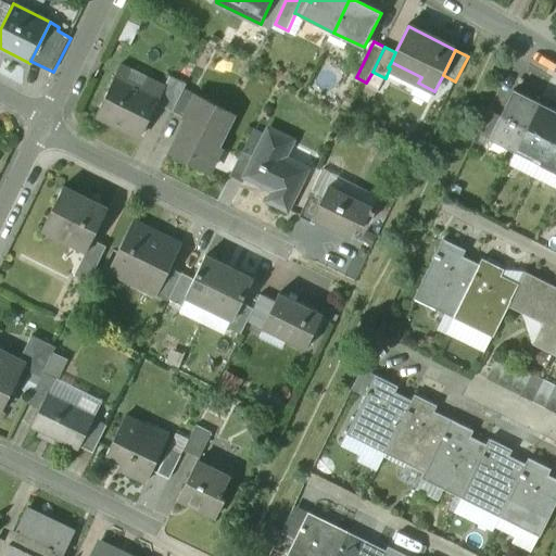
[(421,77),(391,62),(388,67),(390,68),(387,75),(415,89),(418,83),(421,77)]
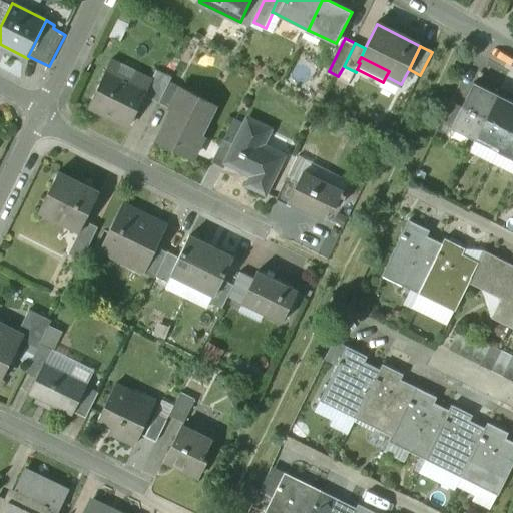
[(153,80),(113,59),(89,106),(120,122),(124,114),(135,119),(146,96),(148,91),(147,91),(153,80)]
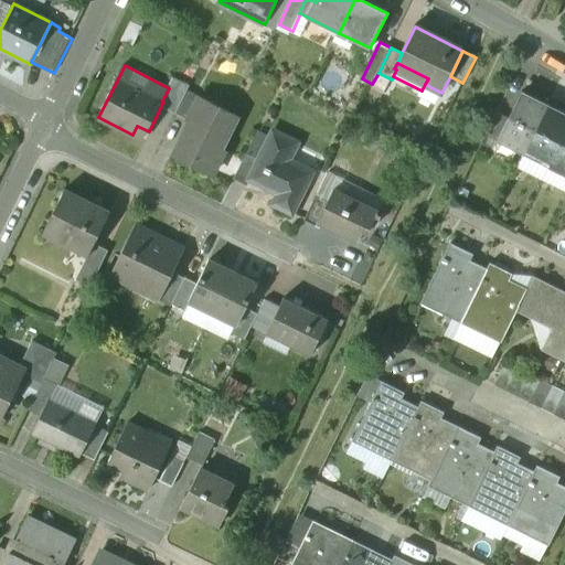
[(190,87),(173,78),(169,88),(162,100),(163,100),(161,106),(177,114),(189,91),(190,87)]
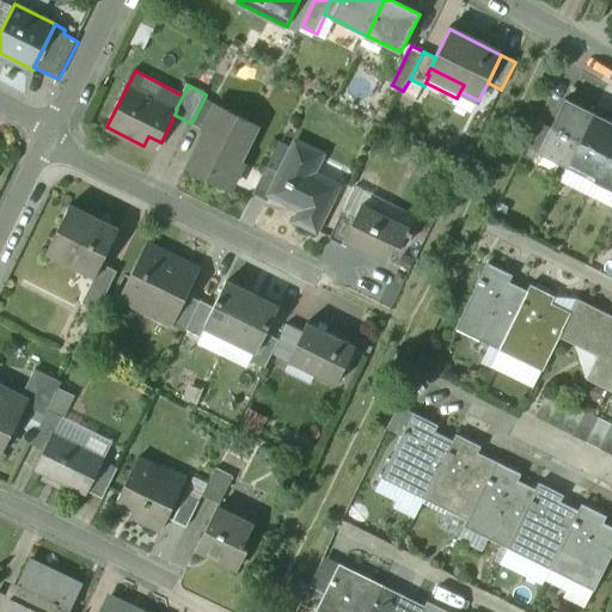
[(218,105),(204,98),(191,123),(204,130),(218,105)]
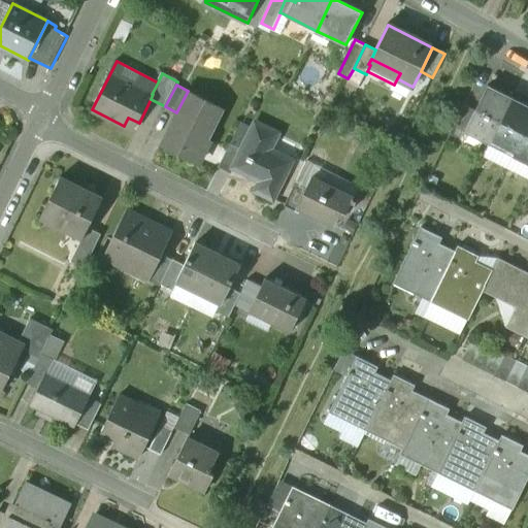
[(514,98),(489,86),(476,110),(466,132),(491,143),(514,98)]
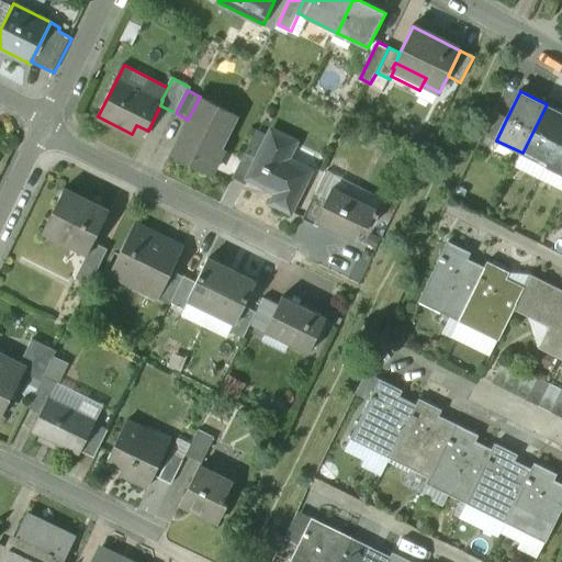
[(237,115),(200,97),(188,120),(191,121),(173,155),(209,172),(237,115)]
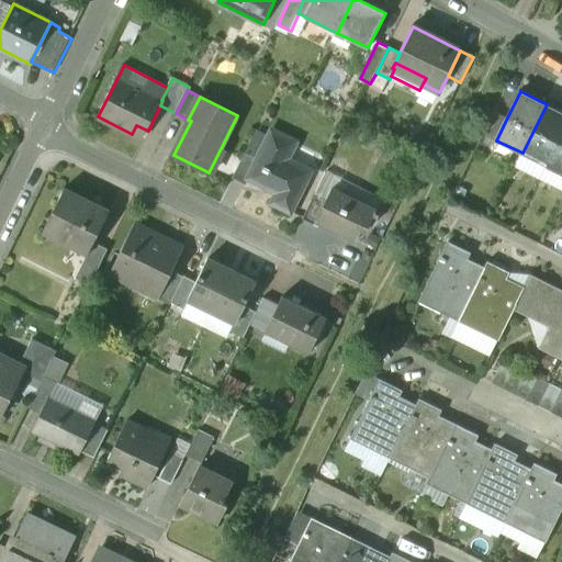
[(561,135),(561,111),(547,104),(523,153),(547,166),(561,135)]
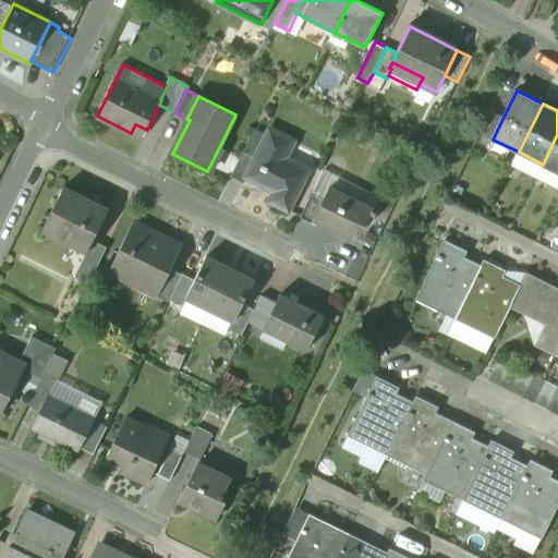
[(490,111),(480,133),(493,140),(504,117),(490,111)]
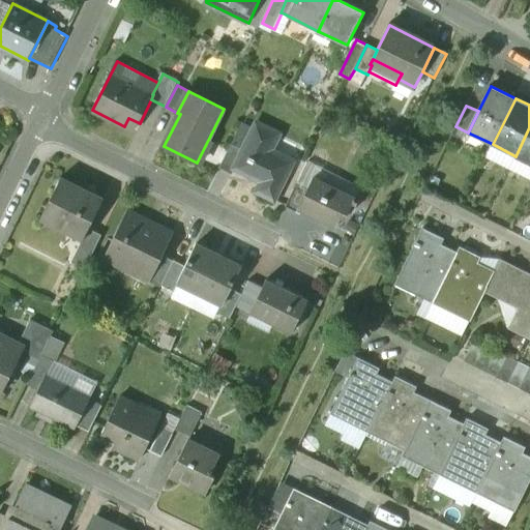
[(275,134),(256,124),(234,169),(260,181),(256,190),(274,200),(293,162),(267,149),(275,134)]
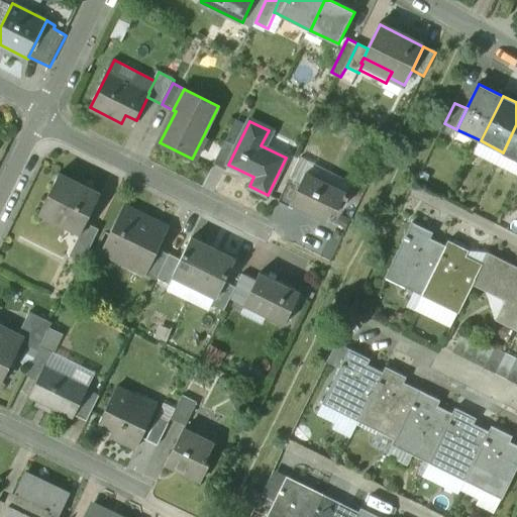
[(516,124),(503,152),(516,159),(516,124)]
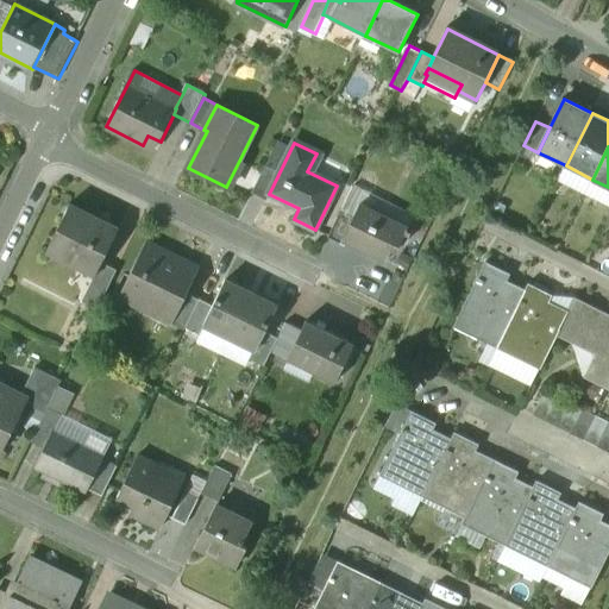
[(383,203),(352,188),(341,211),(353,217),(341,240),(384,261),(402,225),(378,214),(383,203)]
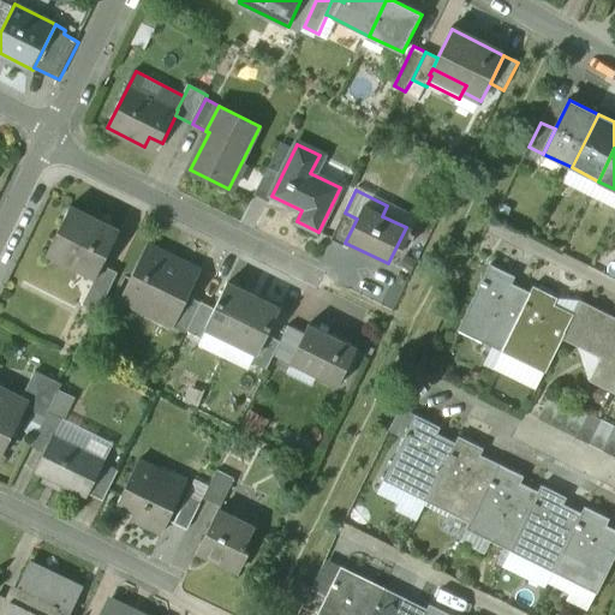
[(121,231),(72,206),(49,254),(99,278),(102,269),(121,231)]
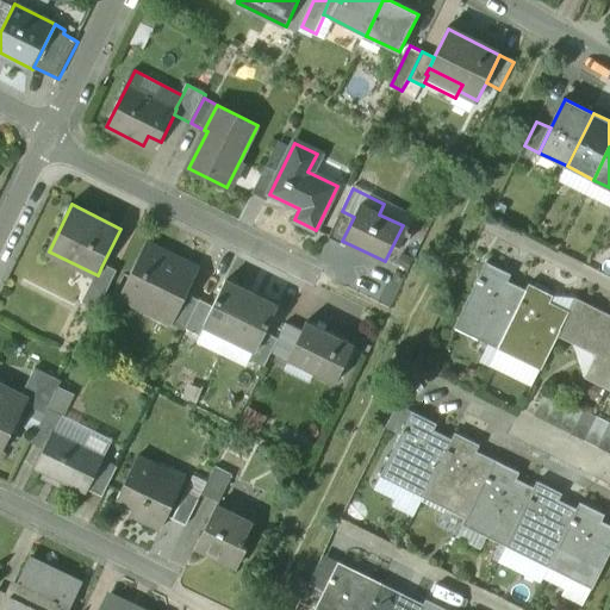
[(342,241),(354,217),(342,211),(341,211),(328,238),(341,244),(342,241)]
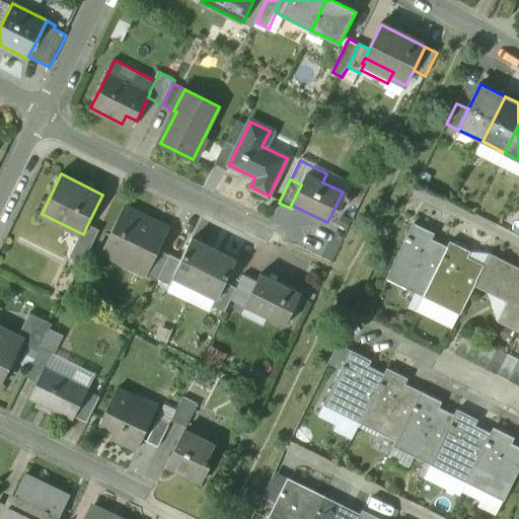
[(125,207),(102,252),(146,275),(148,271),(150,272),(160,251),(171,228),(155,220),(154,222),(125,207)]
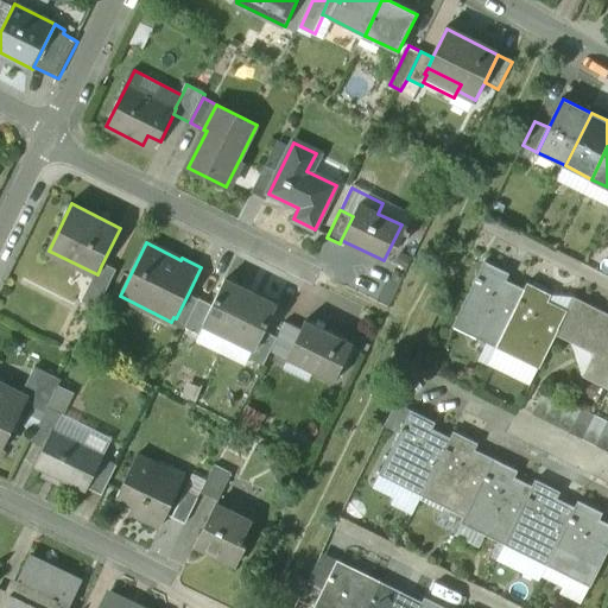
[(486,263),(460,316),(481,325),(476,336),(498,347),(502,336),(524,293),(505,284),(510,274),(486,263)]
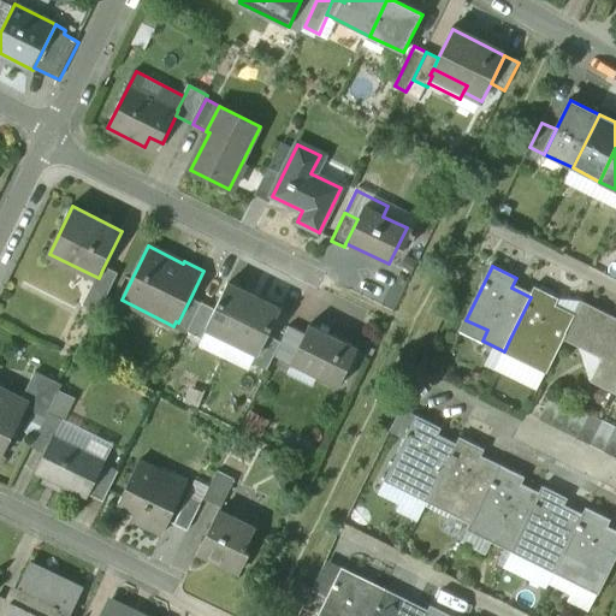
[(99,278),(86,304),(100,312),(118,277),(102,270),(99,278)]
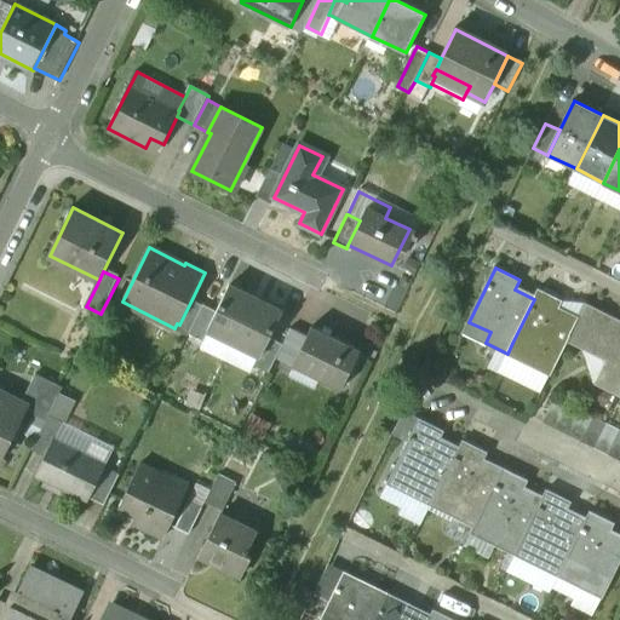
[(282,313),(229,286),(217,311),(207,331),(210,331),(259,356),(260,356),(270,338),(282,313)]
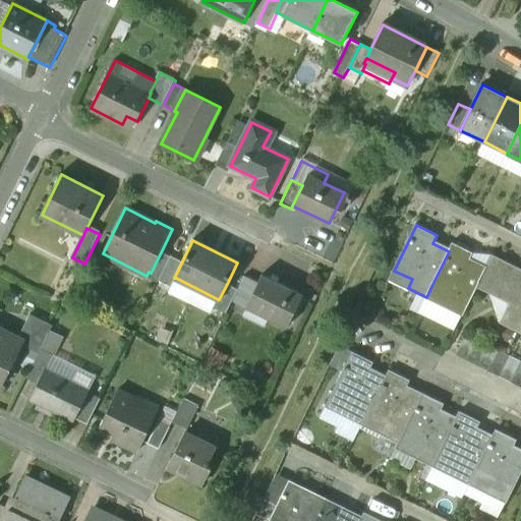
[(474,253),(453,243),(449,251),(430,288),(449,297),(445,306),(463,315),(479,282),(485,270),(470,262),(474,253)]
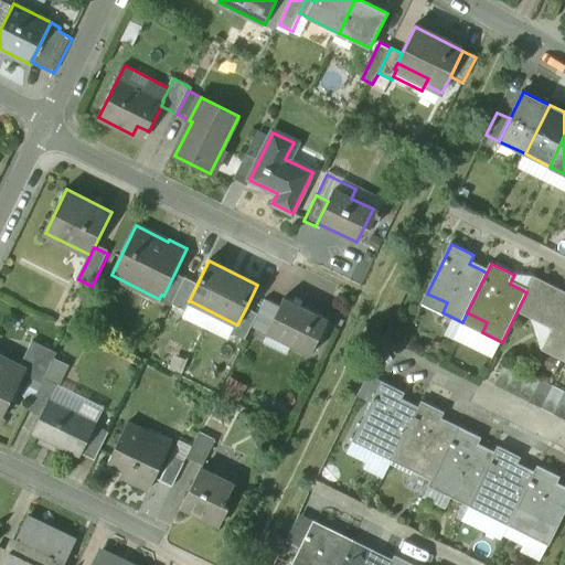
[(174,274),(163,296),(161,295),(159,299),(172,306),(173,304),(185,279),(174,274)]
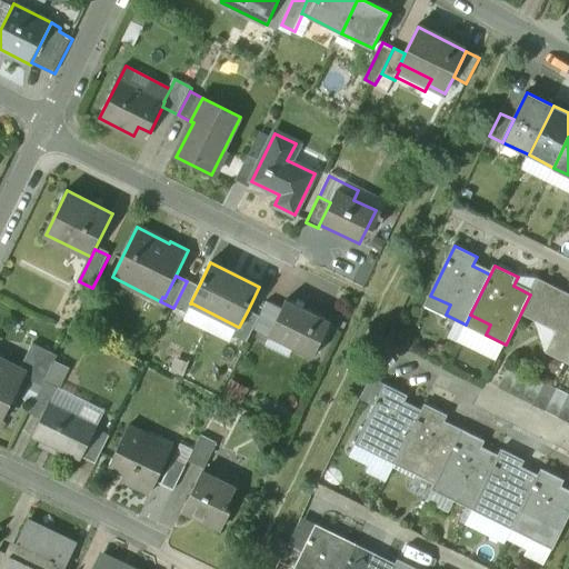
[(568,293),(538,279),(530,295),(523,308),(565,328),(552,355),(568,362),(568,293)]
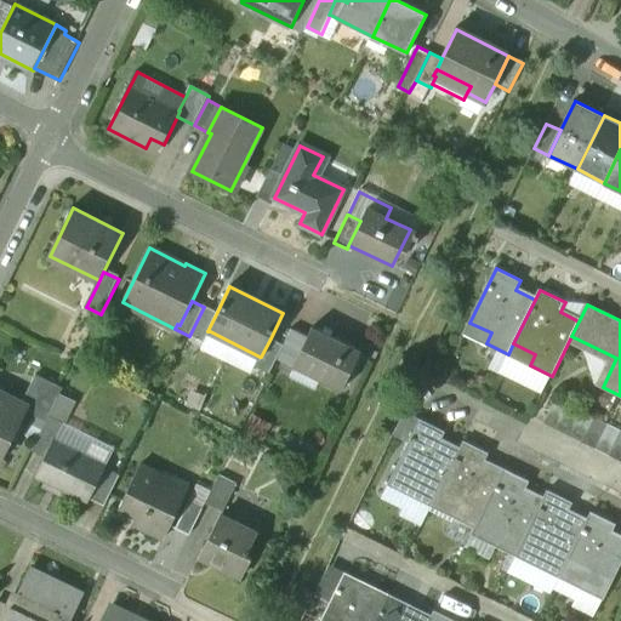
[(204,307),(191,334),(205,341),(210,331),(208,331),(217,312),(204,306),(204,307)]
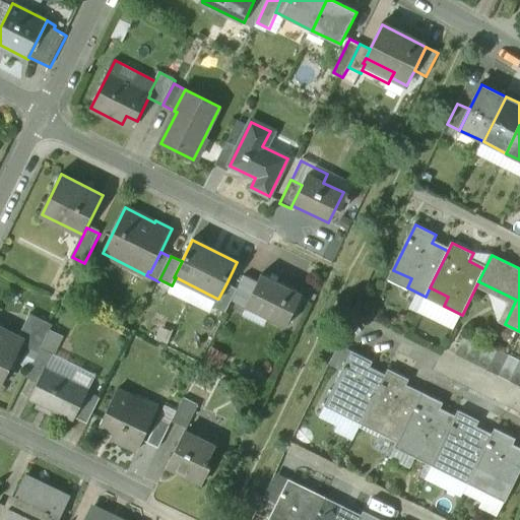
[(263,274),(246,307),(248,308),(251,302),(272,313),(269,319),(286,327),(303,295),(263,274)]
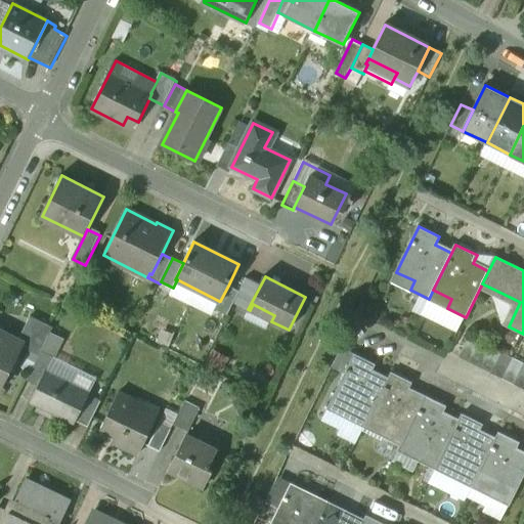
[(228,286),(220,301),(219,301),(215,308),(228,315),(239,292),(228,286)]
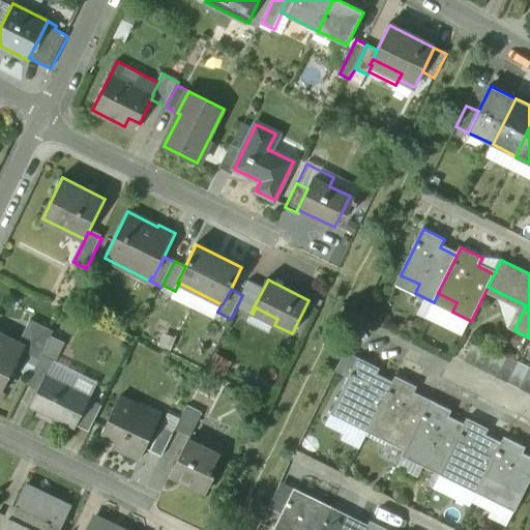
[(56,329),(32,318),(22,339),(46,349),(56,329)]
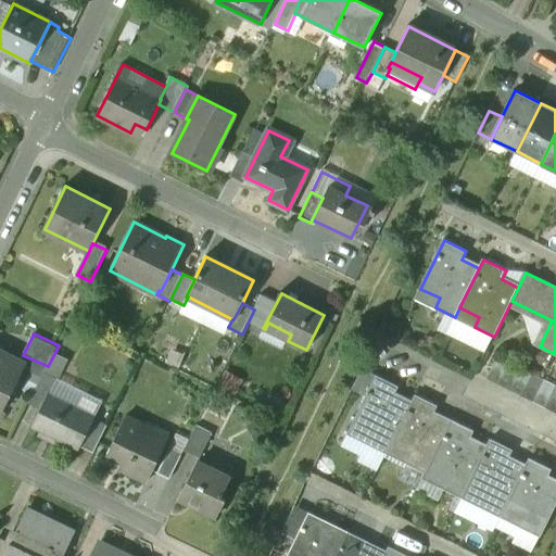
[(21,361),(0,350),(0,402),(5,405),(24,366),(25,363),(21,361)]
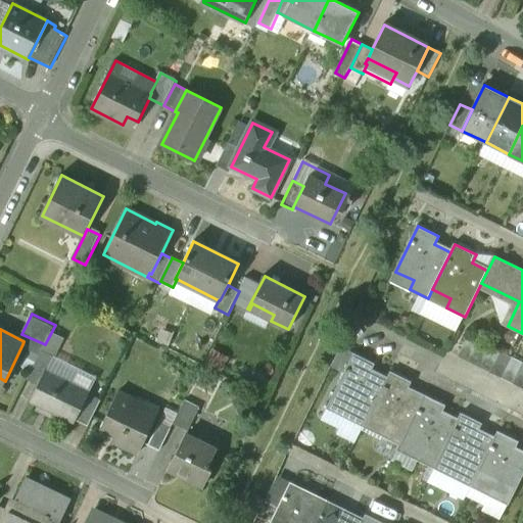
[(45,344),(21,334),(19,339),(24,341),(22,344),(41,353),(43,348),(45,344)]
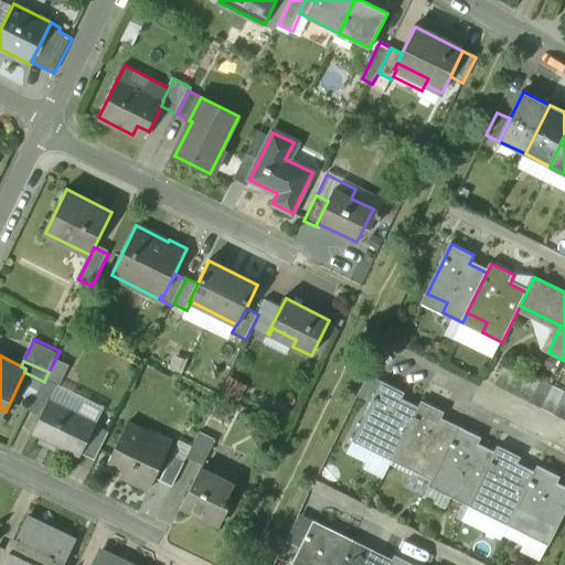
[(519,369),(505,362),(494,384),(508,391),(519,369)]
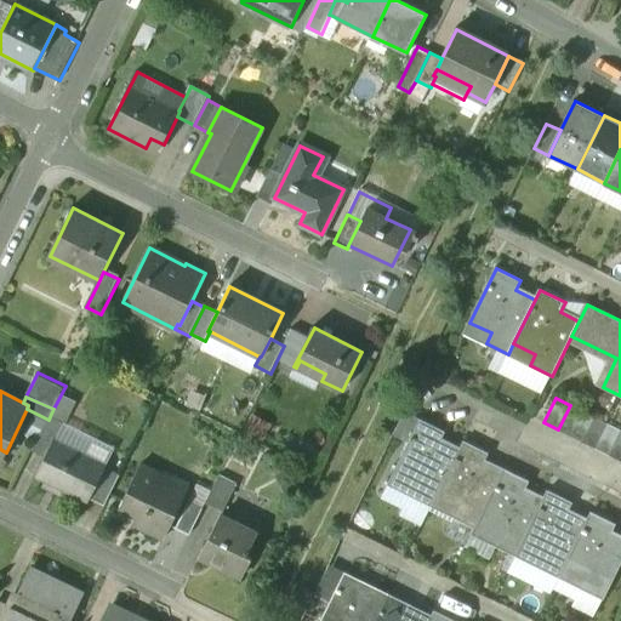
[(584,411),(570,405),(558,429),(571,436),(584,411)]
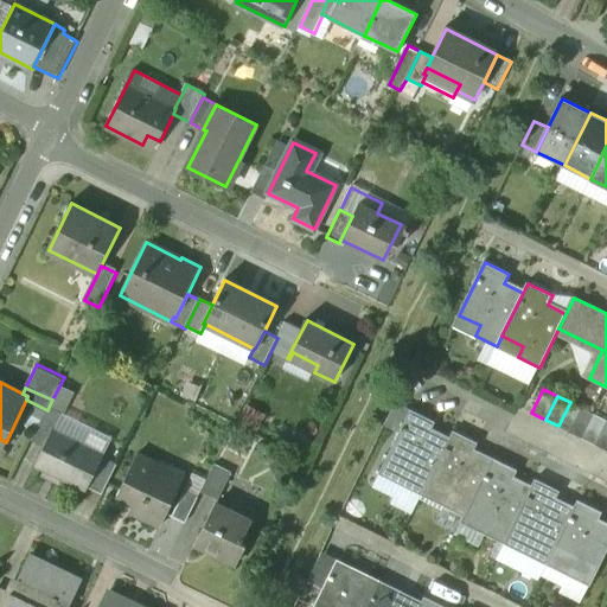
[(582,408),(570,402),(558,426),(570,433),(582,408)]
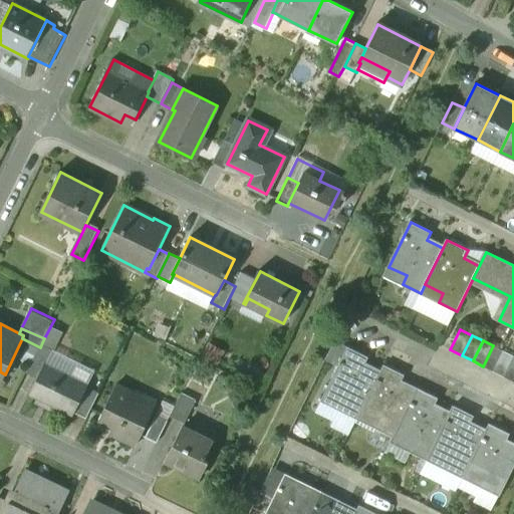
[(348,347),(335,341),(326,360),(338,366),(348,347)]
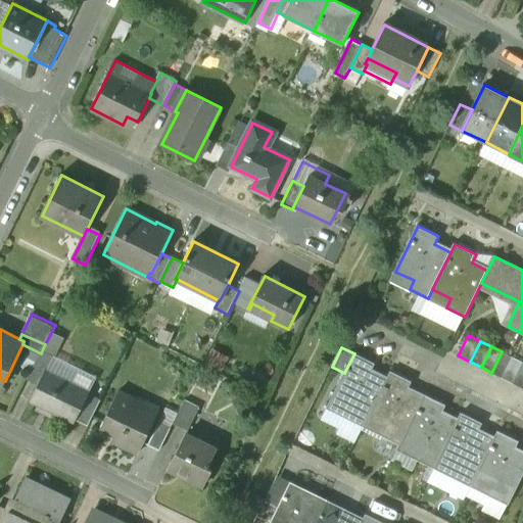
[(41,353),(29,378),(40,383),(47,369),(48,370),(55,354),(43,348),(41,353)]
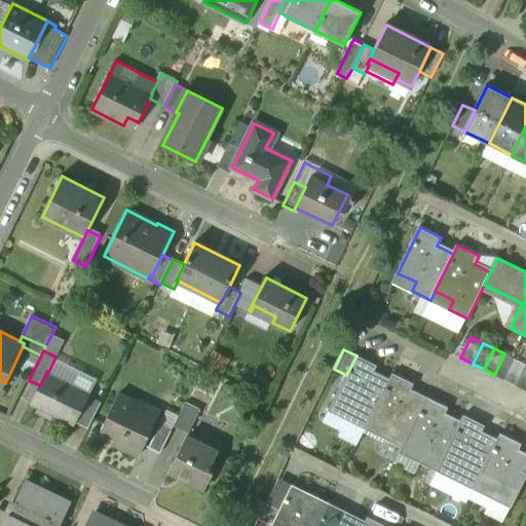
[(504,353),(494,375),(505,380),(516,360),(504,353)]
